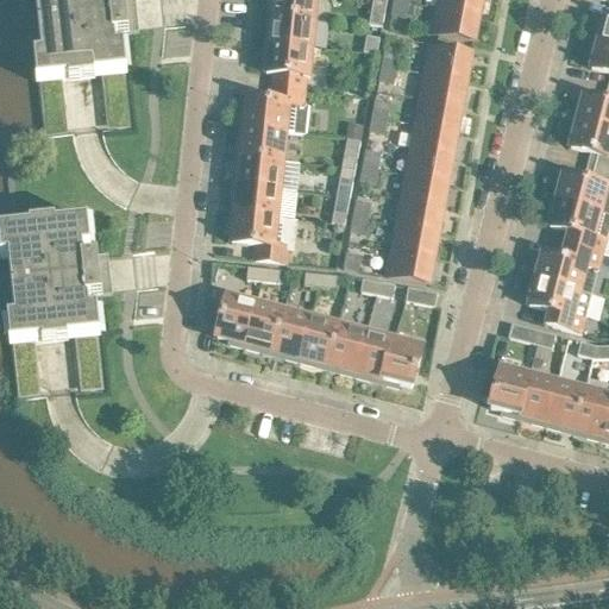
[(35,0),(41,55),(33,56),(37,83),(69,80),(69,83),(95,80),(95,77),(127,74),(124,44),(118,44),(118,37),(127,36),(139,35),(139,32),(137,33),(132,0),(35,0)]
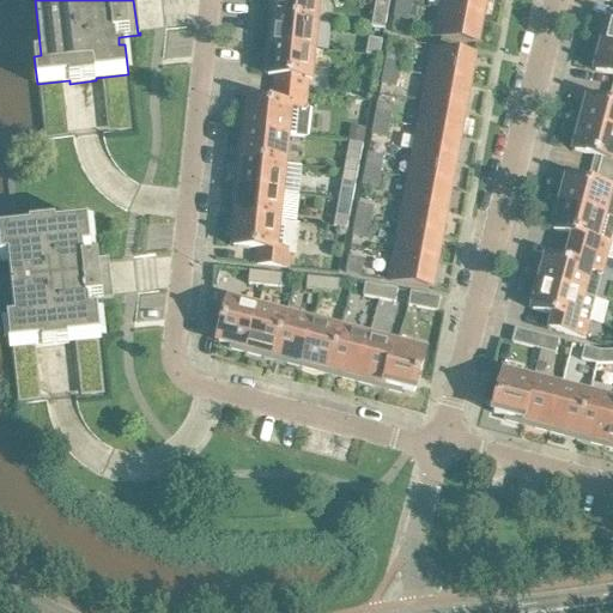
[(135,0),(137,26),(194,25),(193,0),(135,0)]
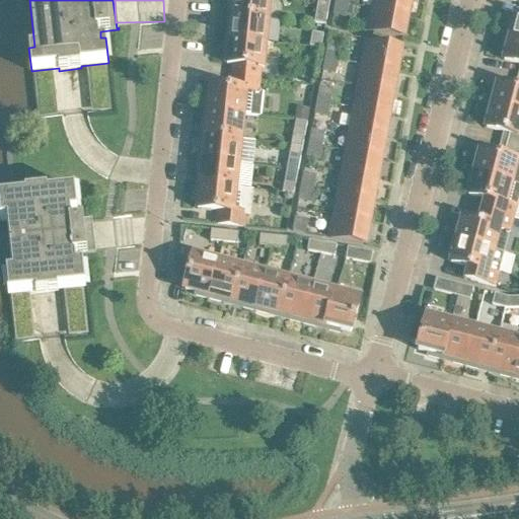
[(269,19),(270,0),(230,0),(230,4),(233,4),(232,15),(269,19)]
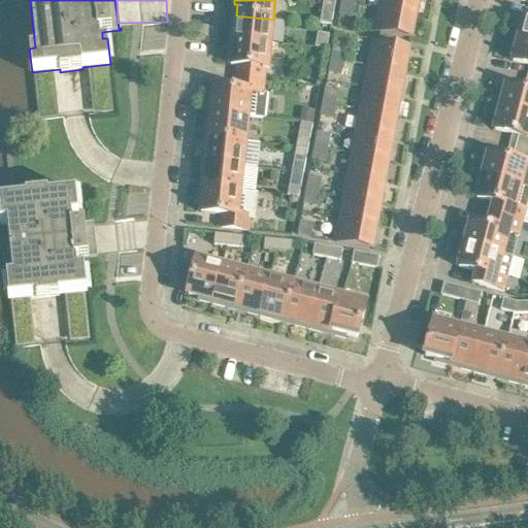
[(335,1),(327,0),(324,0),(322,13),(333,15),(335,1)]
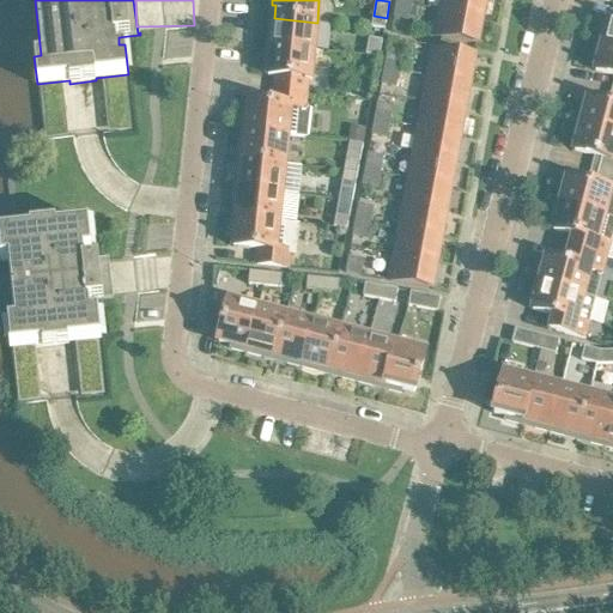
[(443,0),(441,11),(483,19),(485,0),(443,0)]
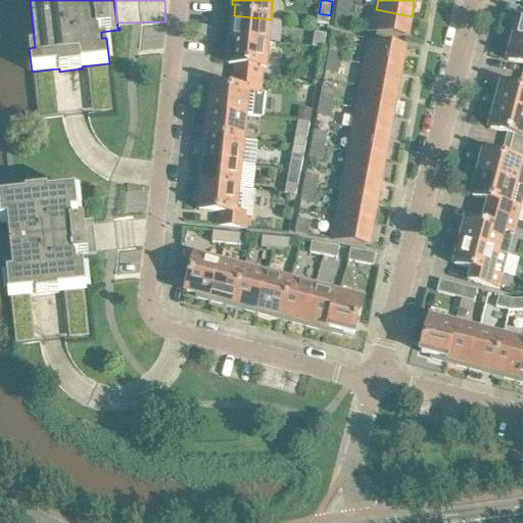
[(338,2),(336,15),(349,18),(352,4),(338,2)]
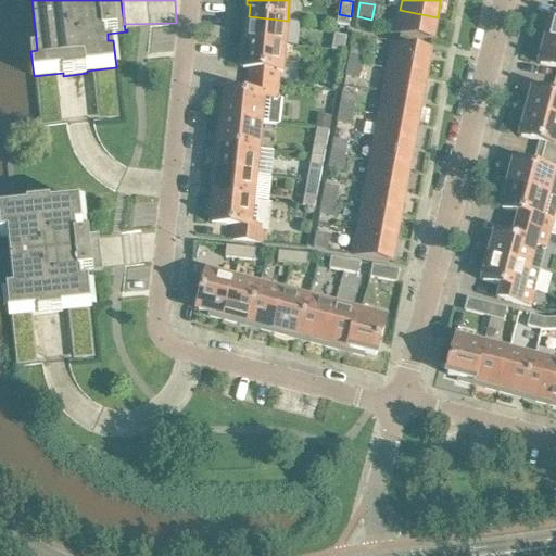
[(395,34),(433,40),(438,17),(400,10),(395,34)]
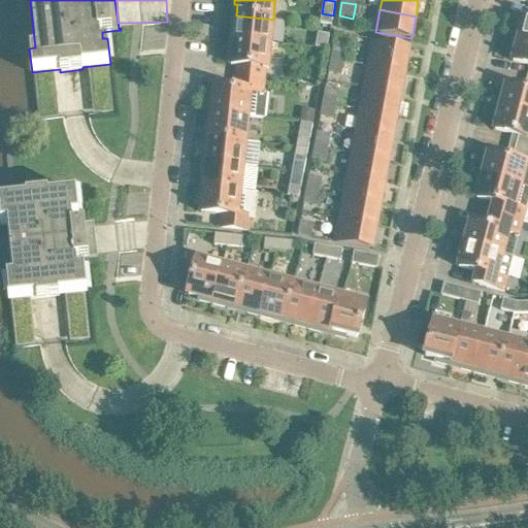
[(322,13),(320,23),(331,25),(333,15),(322,13)]
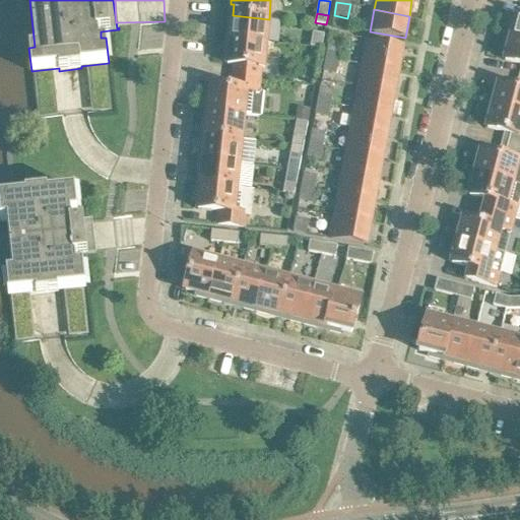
[(266,44),(269,19),(233,15),(232,26),(228,26),(226,40),(266,44)]
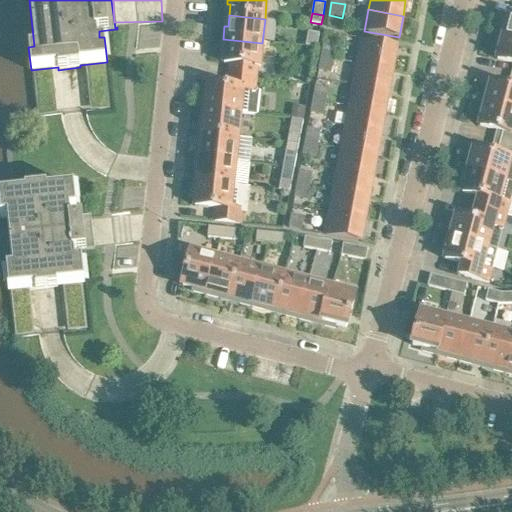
[(511,17),(509,16),(507,22),(504,21),(500,37),(511,40),(511,17)]
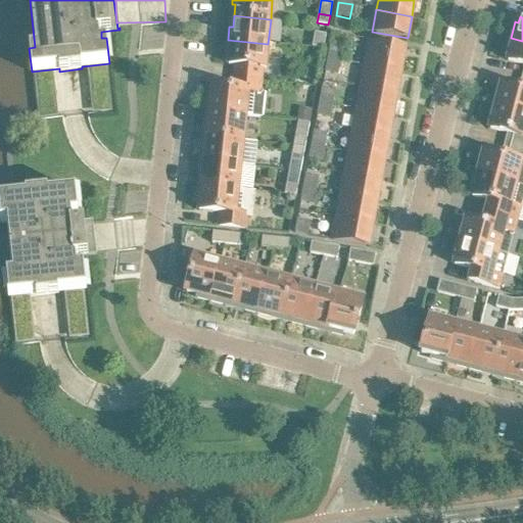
[(313,47),(324,49),(326,36),(315,34),(313,47)]
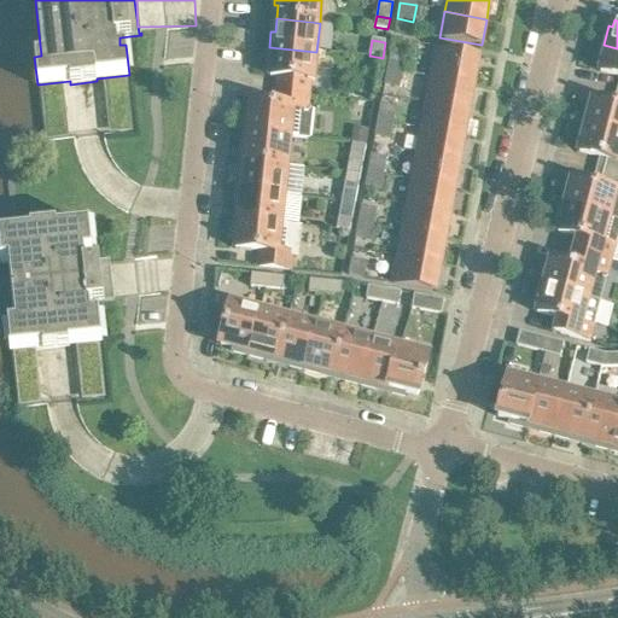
[(617,48),(604,45),(598,64),(602,65),(600,73),(617,76),(617,48)]
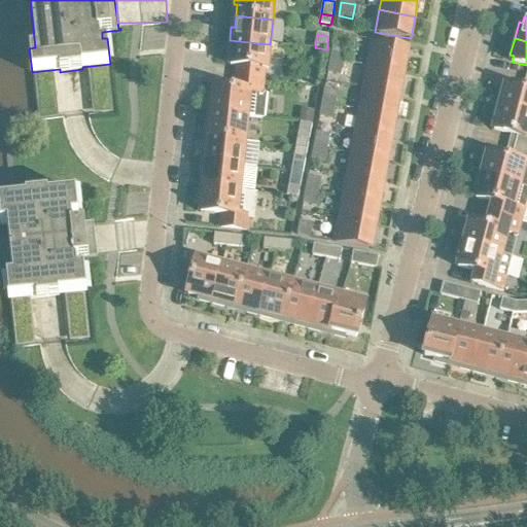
[(236,78),(262,81),(264,69),(268,69),(270,44),(230,40),(229,53),(232,54),(231,66),(237,66),(236,78)]
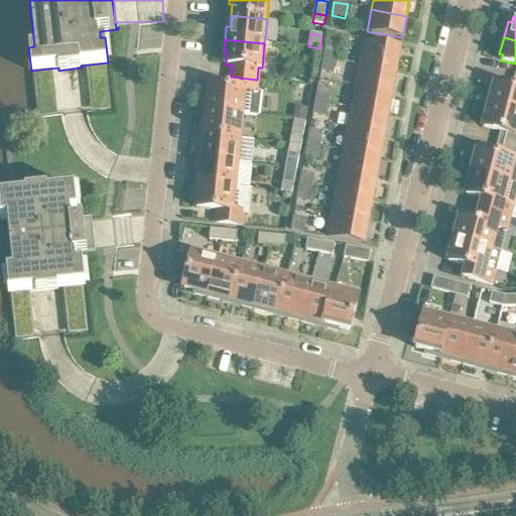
[(400,49),(380,45),(365,43),(361,65),(396,71),(400,49)]
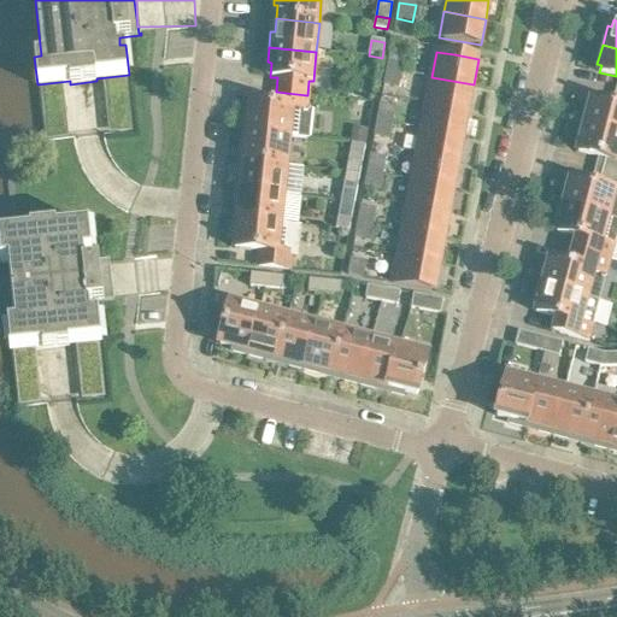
[(389,53),(387,69),(403,72),(406,57),(389,53)]
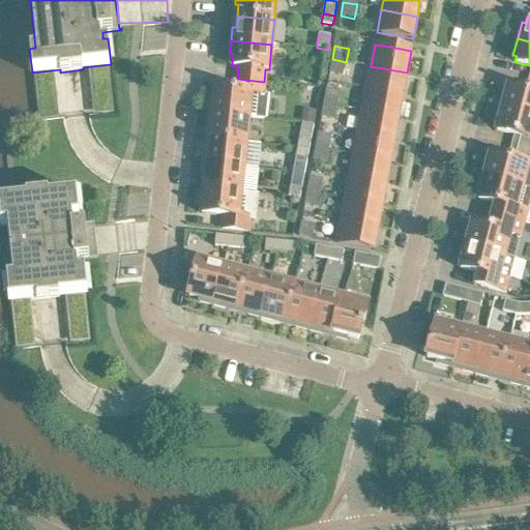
[(346,62),(332,59),(329,74),(343,77),(346,62)]
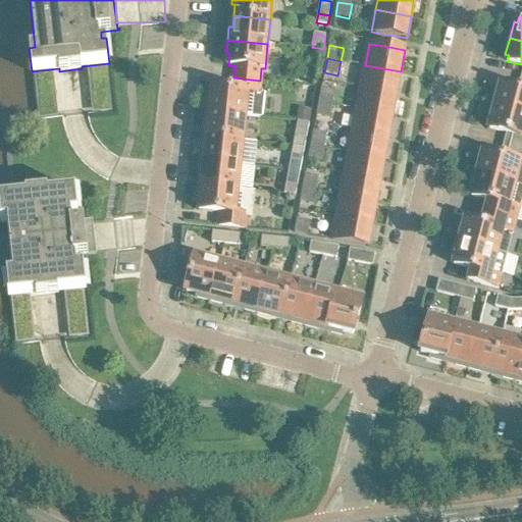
[(401,71),(365,65),(361,87),(397,94),(401,71)]
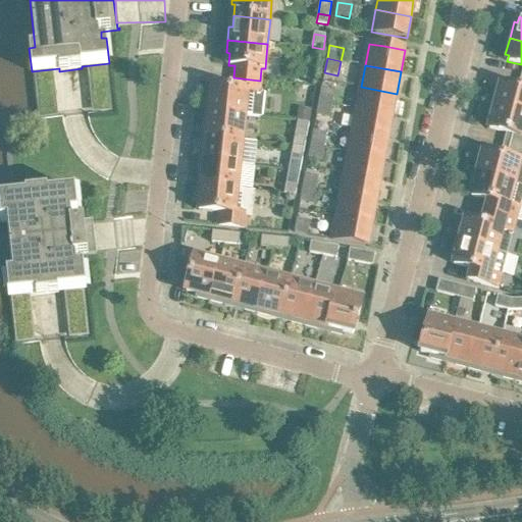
[(207,100),(206,112),(246,116),(261,118),(263,95),(259,94),(260,81),(233,77),(232,90),(211,88),(210,100),(207,100)]
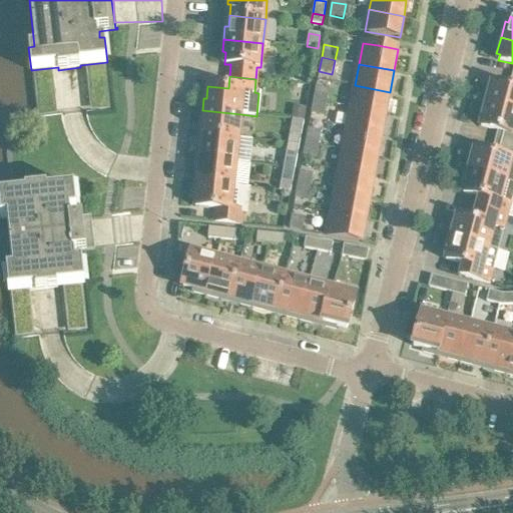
[(512,111),(512,88),(492,83),(491,89),(487,88),(483,104),(512,111)]
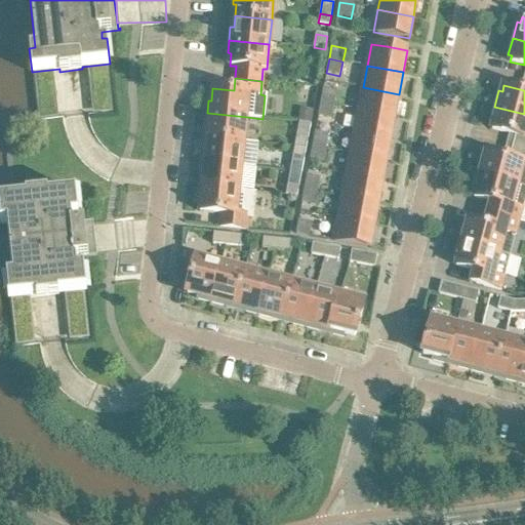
[(359,110),(395,116),(399,94),(363,87),(359,110)]
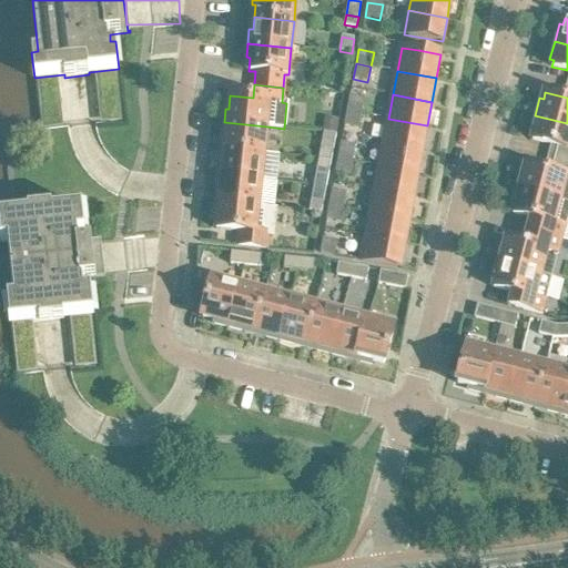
[(347,111),(362,113),(365,99),(350,95),(347,111)]
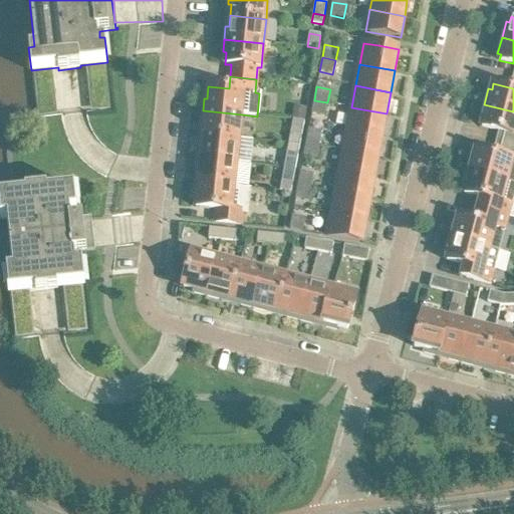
[(314,100),(311,113),(325,116),(327,102),(314,100)]
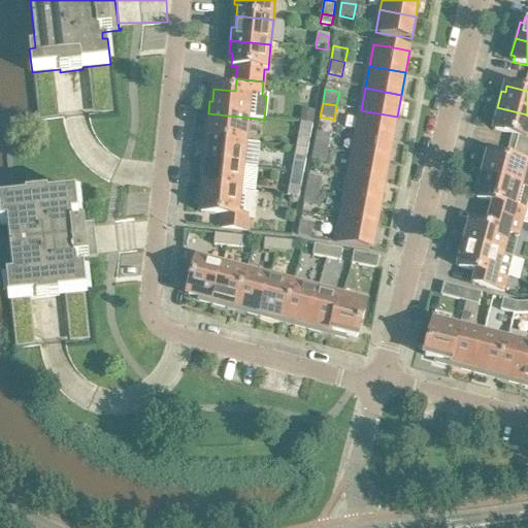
[(527,114),(497,107),(493,124),(496,125),(495,131),(518,137),(515,149),(527,152),(527,114)]
